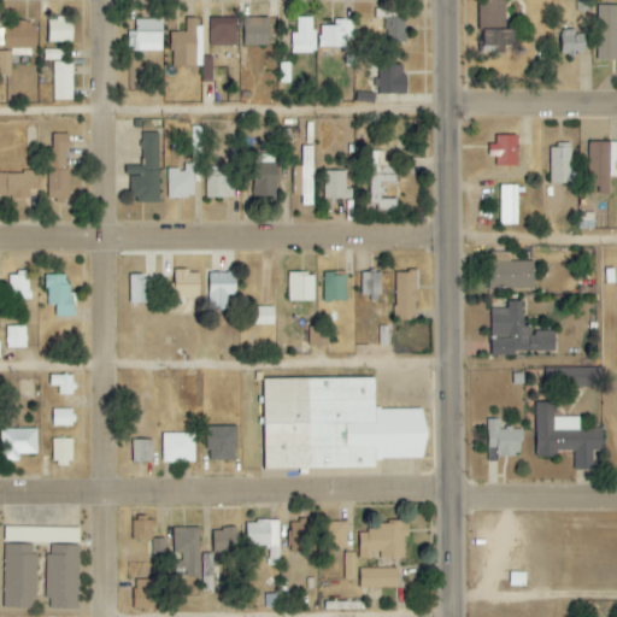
[(505,30),(505,0),(480,0),(480,52),(504,52),(504,46),(512,47),(512,30),(505,30)]
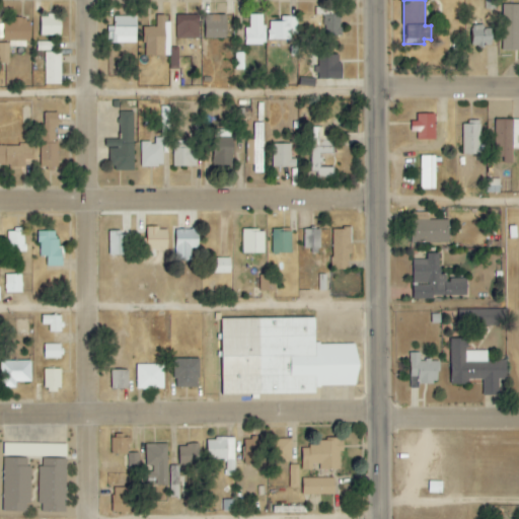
[(518,4),(503,4),(502,51),(518,51),(518,4)]
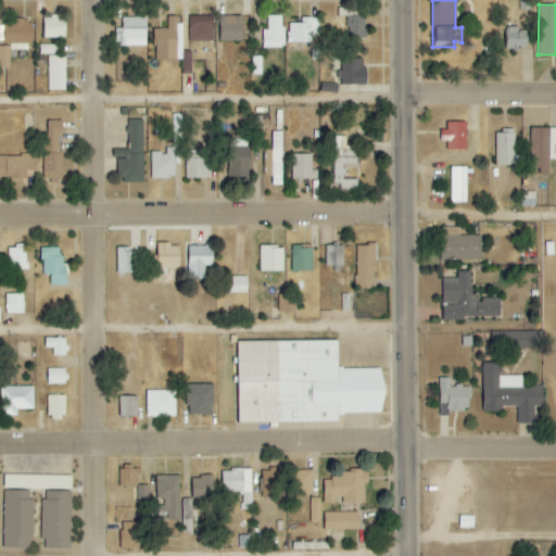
[(281,49),(281,16),(266,15),(266,30),(262,30),(262,49),(281,49)]
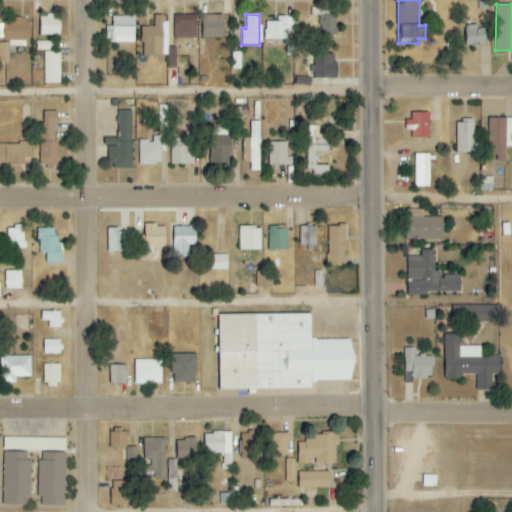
[(319,15),(320,36),(337,35),(336,14),(319,15)]
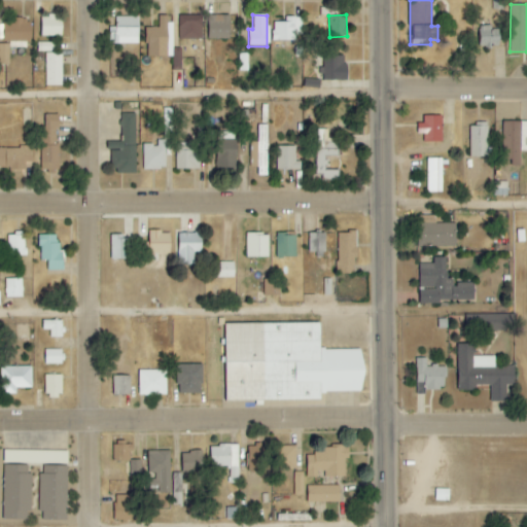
[(61,36),(61,15),(40,15),(40,37),(61,36)]
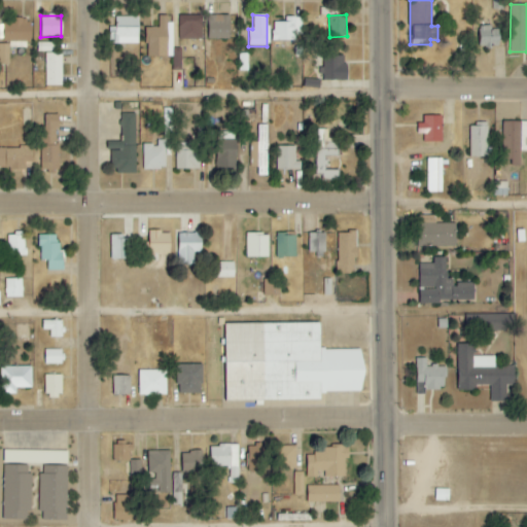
[(172,57),(172,71),(182,71),(181,48),(173,48),(173,23),(167,23),(166,15),(159,15),(159,28),(145,28),(146,57),(172,57)]
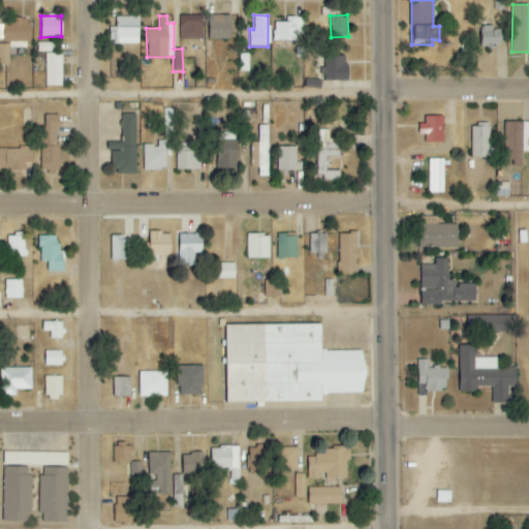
[(180,16),(179,39),(201,40),(203,17),(180,16)]
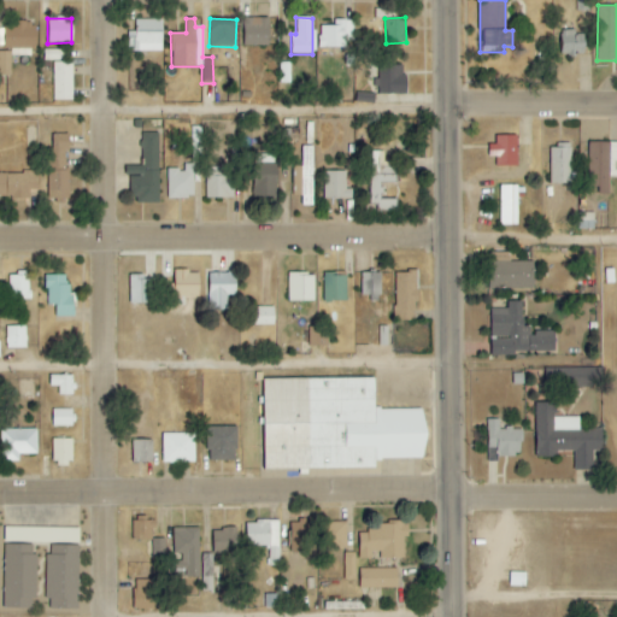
[(269,18),(244,18),(244,45),(268,46),(269,18)]
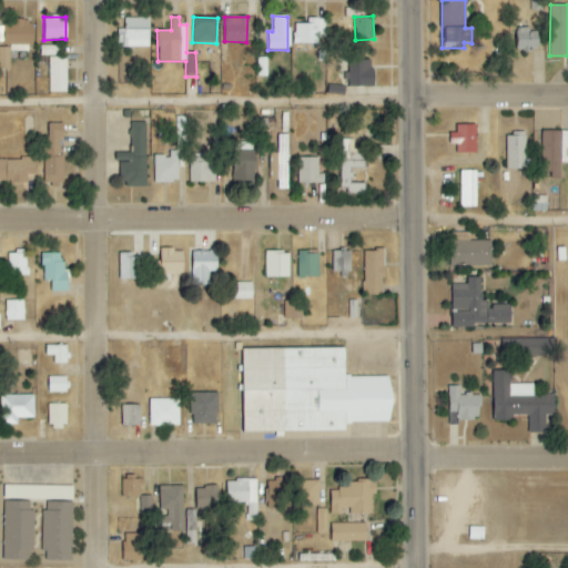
[(149,48),(149,19),(124,18),(124,30),(118,29),(118,48),(149,48)]
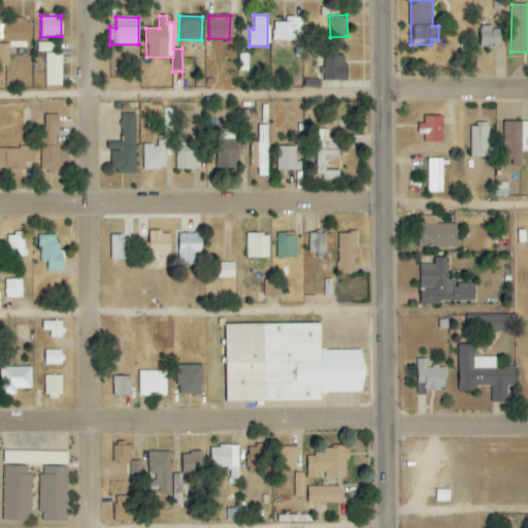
[(273,41),(296,41),(296,35),(303,35),(303,18),(286,17),(286,22),(273,22),(273,41)]
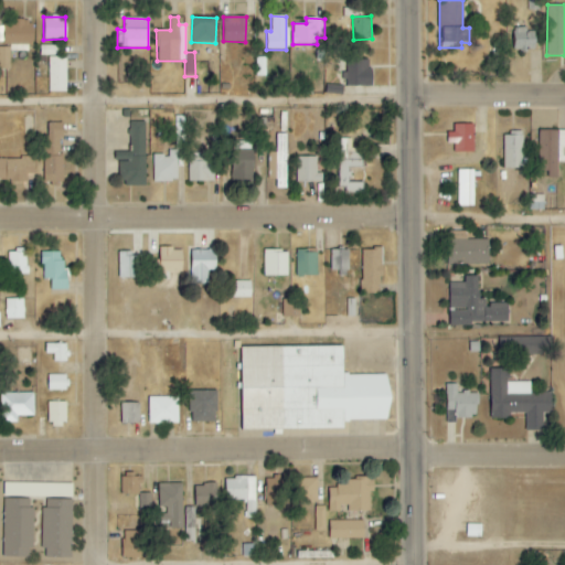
[(31,52),(32,21),(3,21),(2,44),(16,44),(16,51),(31,52)]
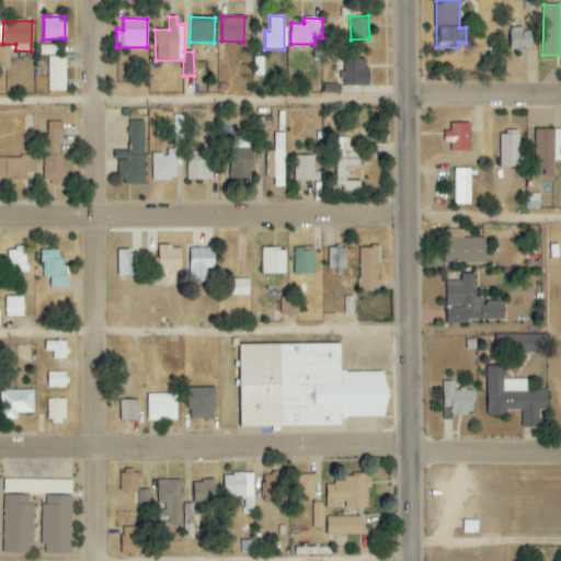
[(531,30),(510,30),(508,50),(530,50),(531,30)]
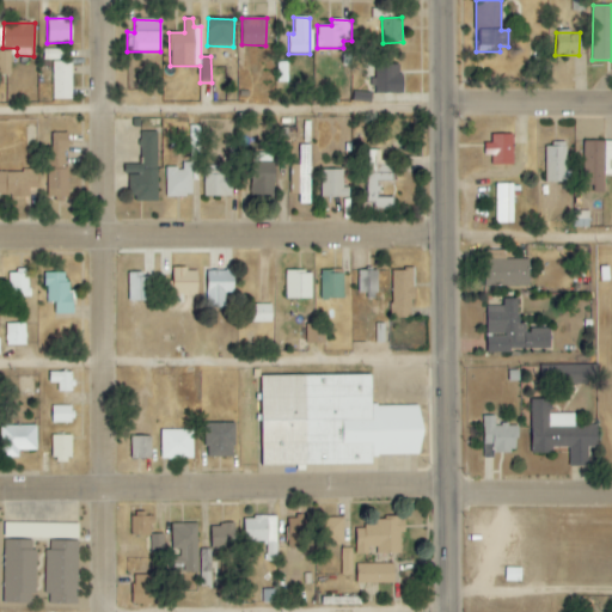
[(53,101),(72,99),(72,61),(51,61),(53,101)]
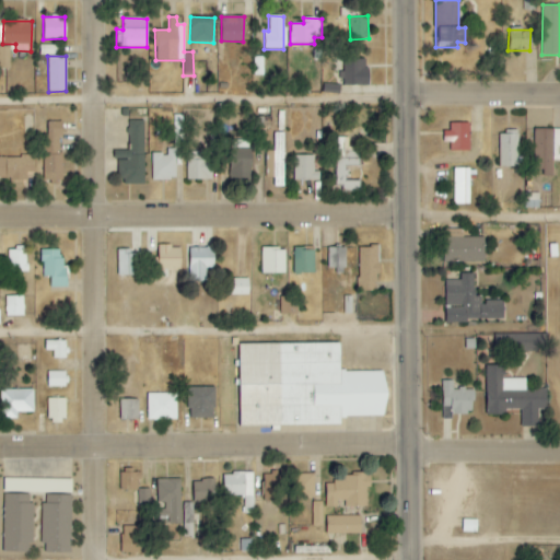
[(368,86),(369,60),(343,59),(342,85),(368,86)]
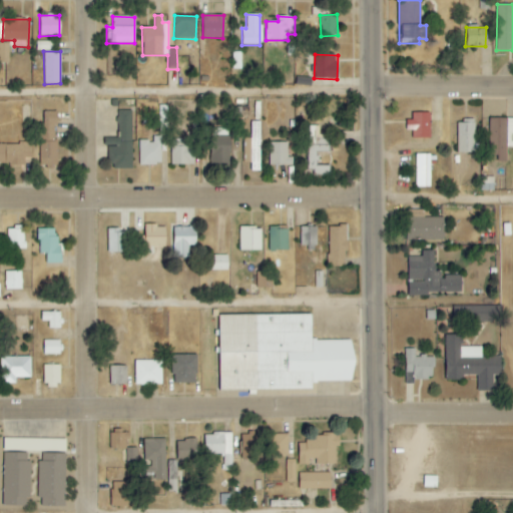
[(118,142),(108,142),(109,169),(132,168),(131,110),(117,111),(118,142)]
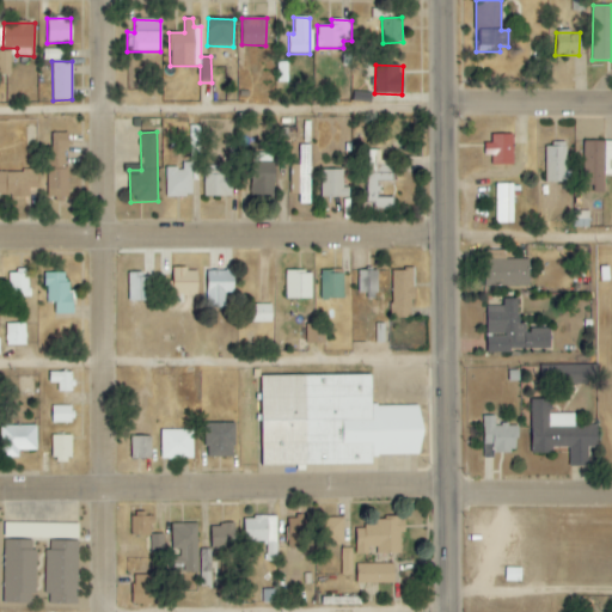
[(49,197),(68,197),(67,134),(48,134),(49,197)]
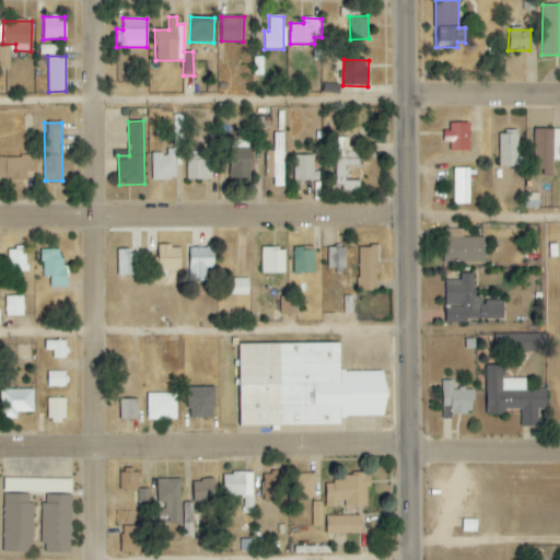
[(469,124),(450,123),(450,131),(443,131),(443,143),(450,143),(450,151),(469,152),(469,124)]
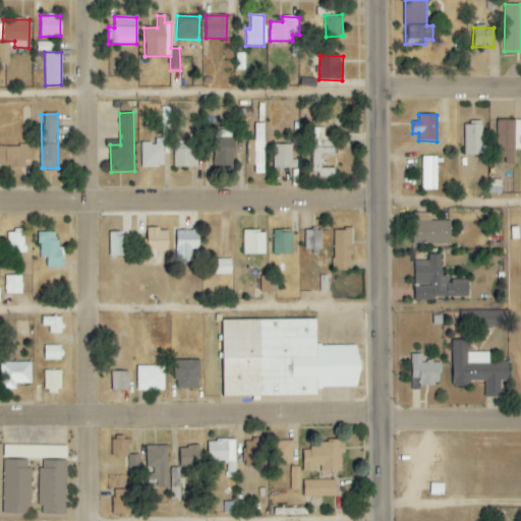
[(520,120),(498,120),(497,158),(505,158),(505,164),(514,164),(515,149),(520,149),(520,120)]
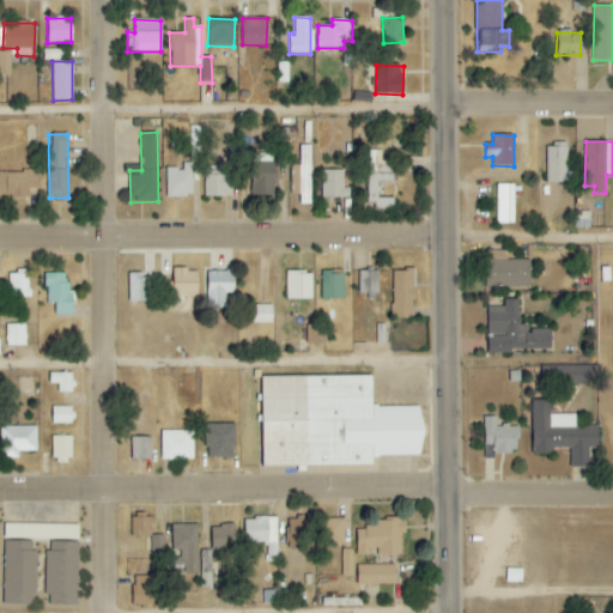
[(311,205),(310,145),(299,145),(299,205),(311,205)]
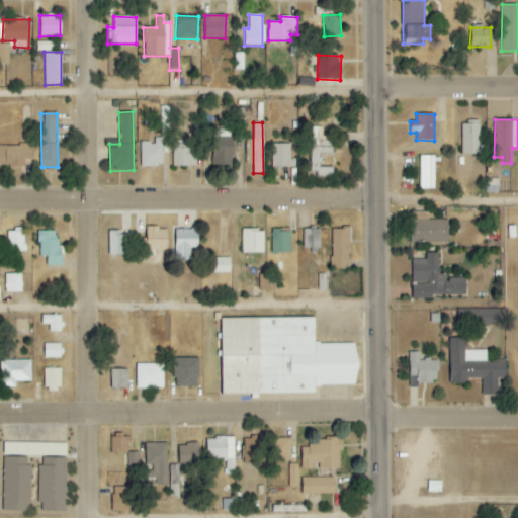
[(479,154),(480,124),(461,124),(461,154),(479,154)]
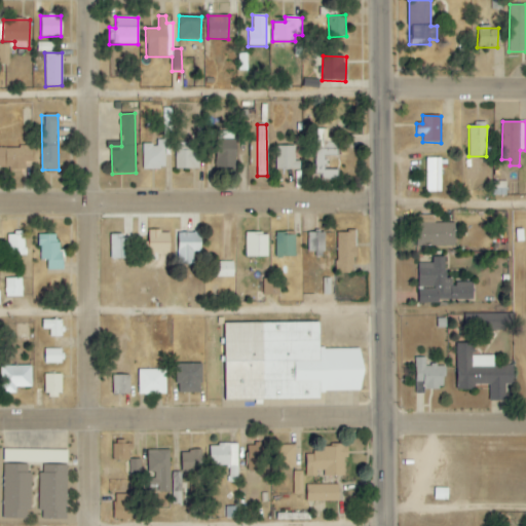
[(326,171),(326,156),(338,156),(338,149),(325,149),(325,129),(314,129),(314,177),(338,177),(338,171),(326,171)]
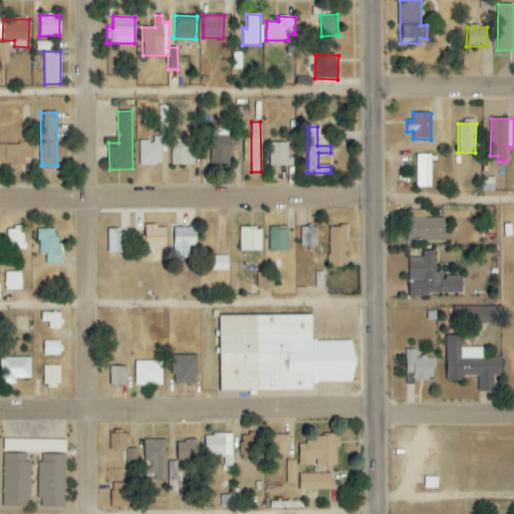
[(230,130),(212,129),(211,166),(229,166),(230,130)]
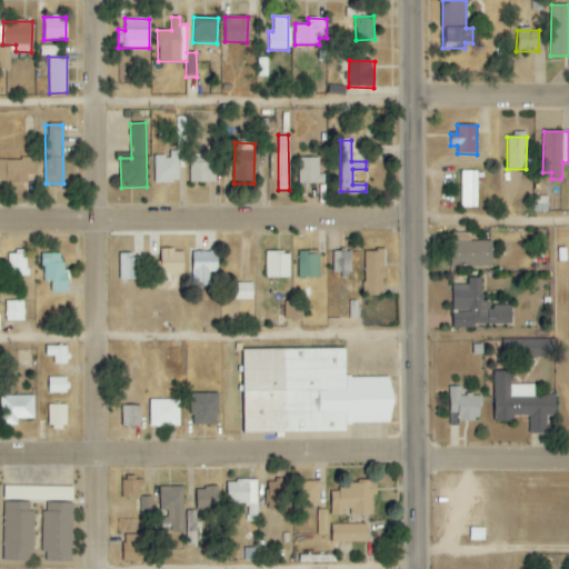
[(155,183),(178,183),(178,151),(169,151),(169,157),(155,157),(155,183)]
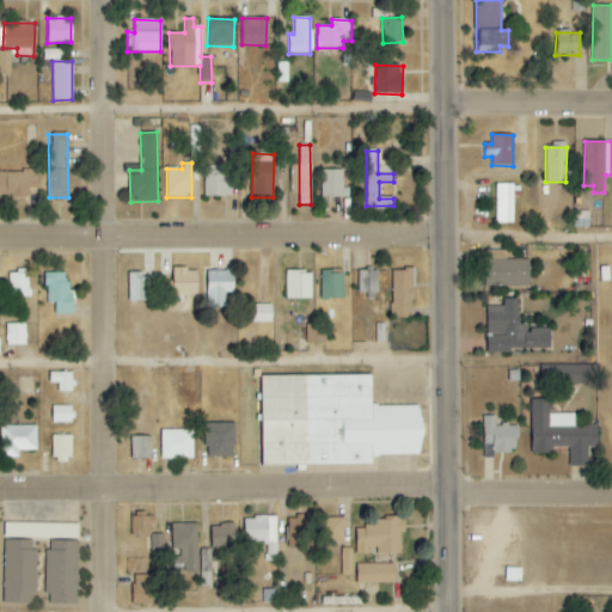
[(203,197),(230,196),(230,165),(203,165),(203,197)]
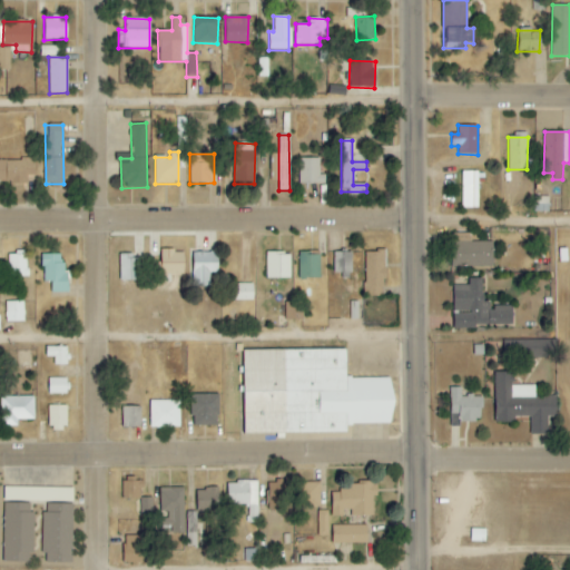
[(320,158),(300,158),(298,184),(325,184),(325,175),(320,175),(320,158)]
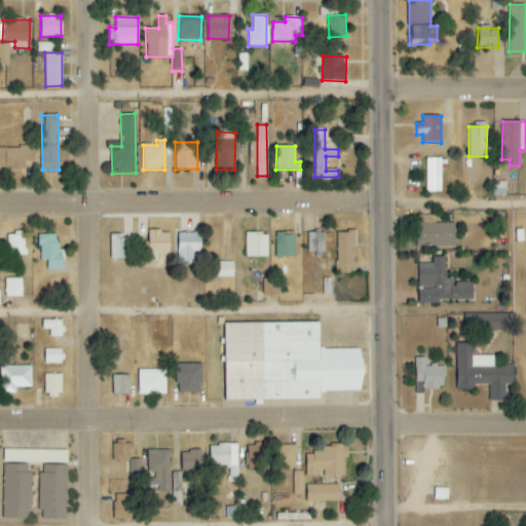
[(0,167),(23,168),(23,161),(31,162),(31,148),(0,147),(0,167)]
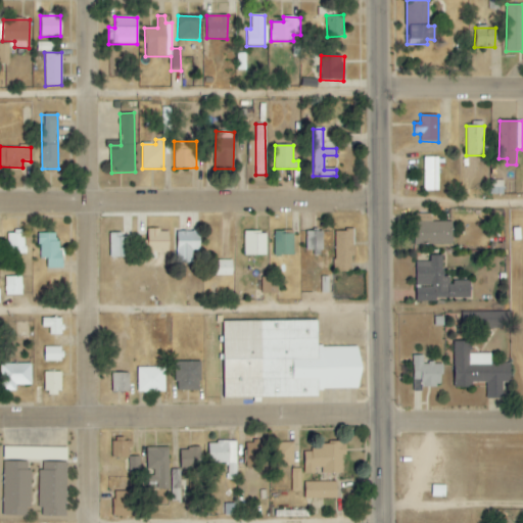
[(438,191),(439,157),(424,157),(423,191),(438,191)]
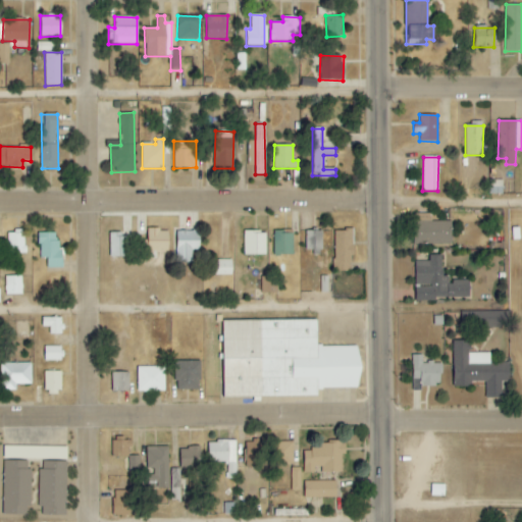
[(503,180),(489,180),(488,194),(502,194),(503,180)]
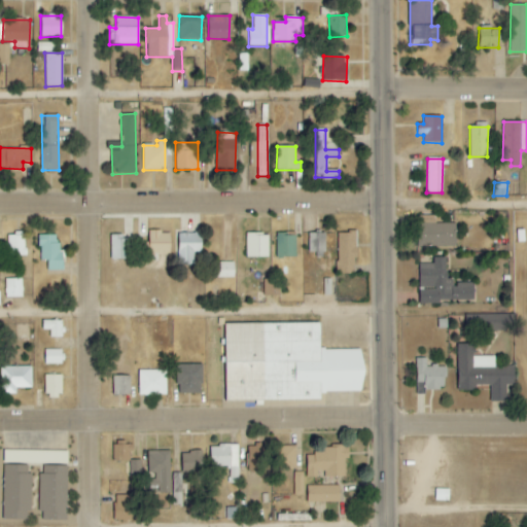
[(455,247),(456,223),(417,223),(417,246),(455,247)]
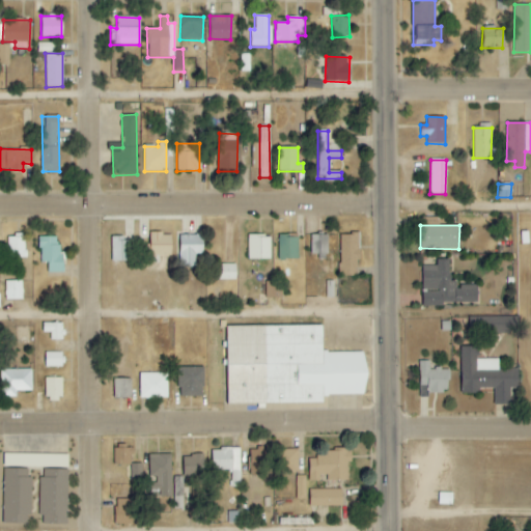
[(171,233),(148,234),(149,262),(159,262),(159,256),(171,255),(171,233)]
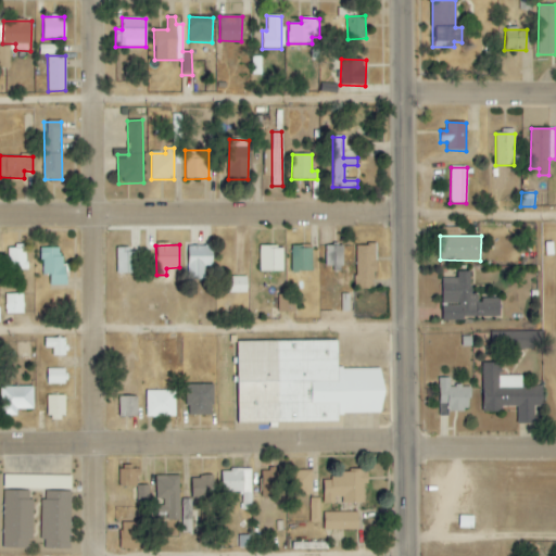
[(325,266),(343,266),(342,245),(325,247),(325,266)]
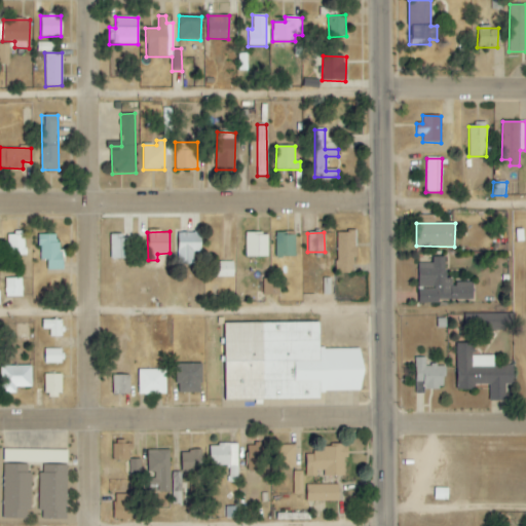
[(354,232),(336,232),(337,274),(355,274),(354,232)]
